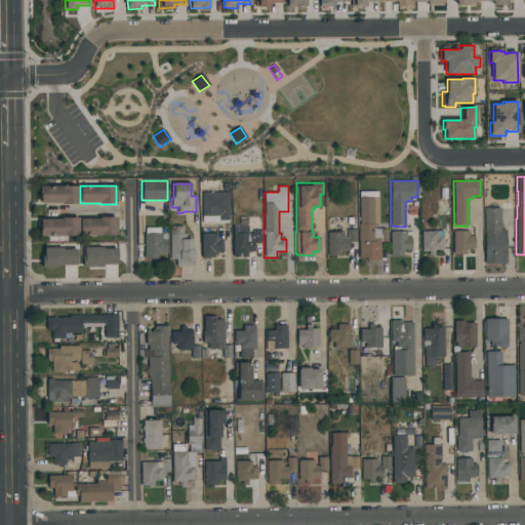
[(78,204),(62,204),(62,203),(40,203),(40,187),(78,187),(78,204)]
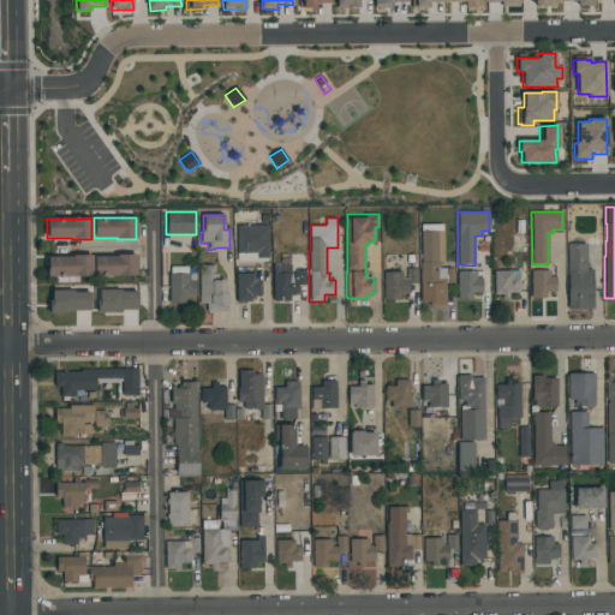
[(419,303),(419,262),(421,262),(421,224),(443,224),(443,262),(440,262),(440,268),(454,268),(454,284),(446,284),(446,306),(429,306),(429,303),(419,303)]
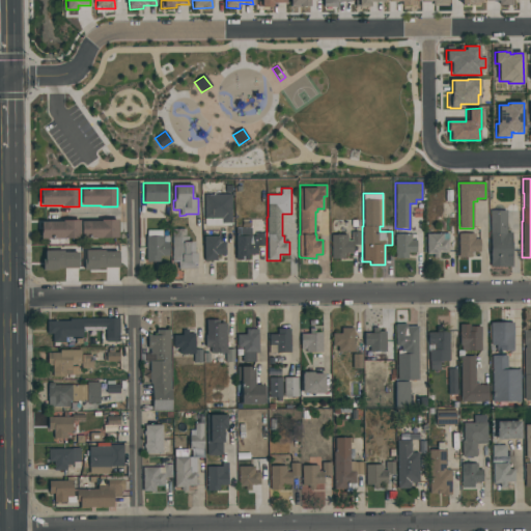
[(231,194),(231,223),(230,223),(230,225),(204,225),(204,194),(231,194)]
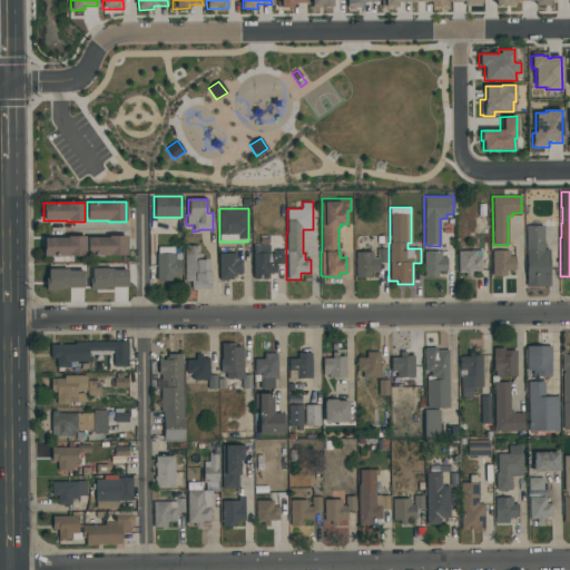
[(549,286),(527,286),(527,249),(526,249),(526,226),(543,226),(543,249),(549,249),(549,286)]
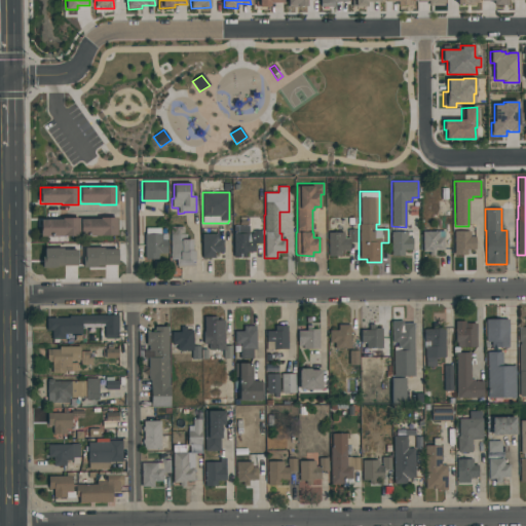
[(79,236),(40,236),(40,228),(40,220),(61,220),(61,218),(79,218),(79,236)]
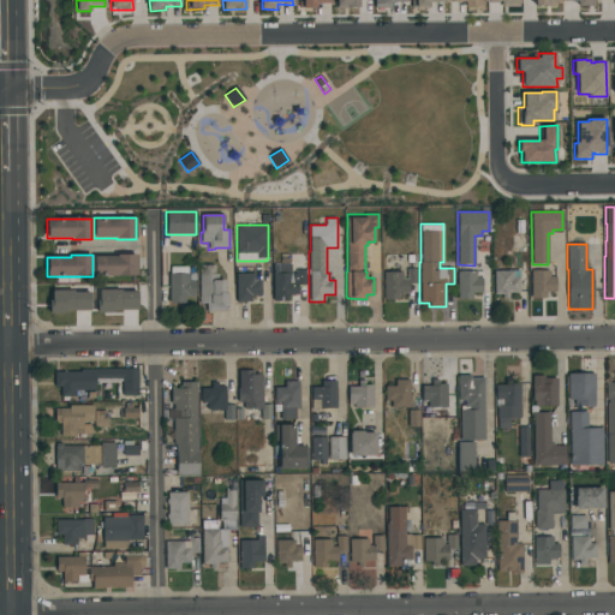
[(137,276),(94,276),(94,256),(117,256),(117,255),(137,255),(137,276)]
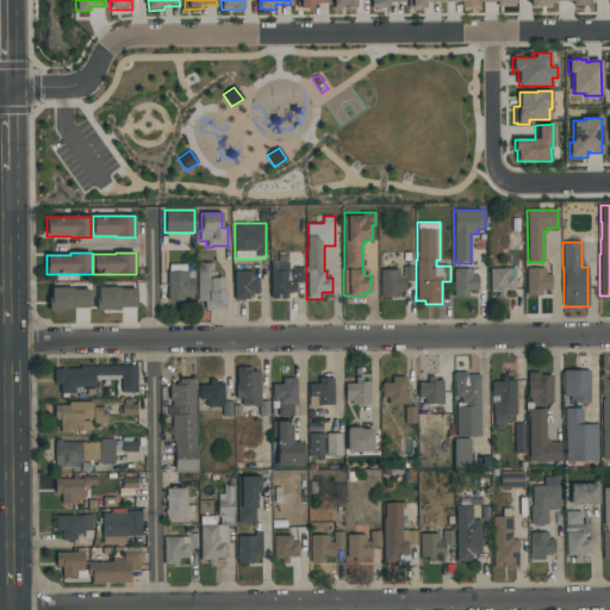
[(271,262),(288,262),(288,271),(294,271),(294,267),(306,267),(306,273),(304,273),(304,282),(296,282),(296,292),(285,292),(285,299),(271,299),(271,262)]
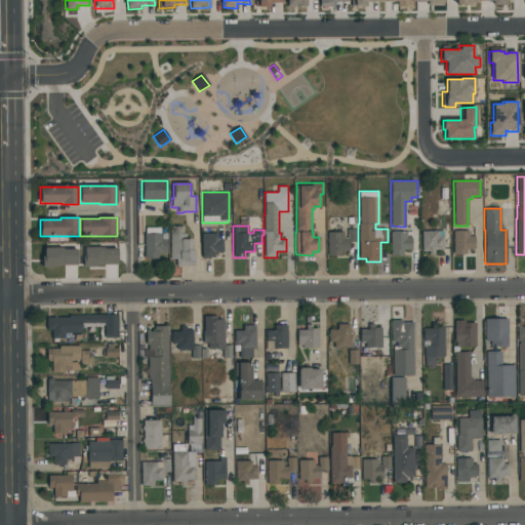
[(196,266),(175,266),(175,259),(170,259),(170,227),(184,227),(184,234),(186,234),(186,239),(192,239),(192,249),(196,249),(196,266)]
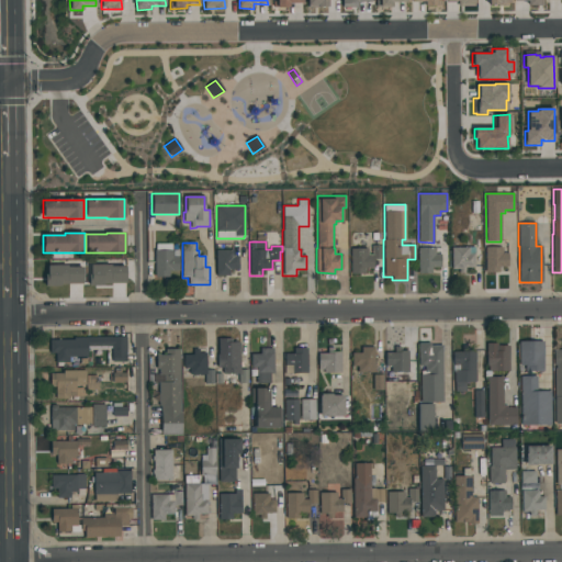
[(154,277),(155,250),(156,244),(171,244),(171,250),(179,250),(178,271),(169,271),(169,277),(154,277)]
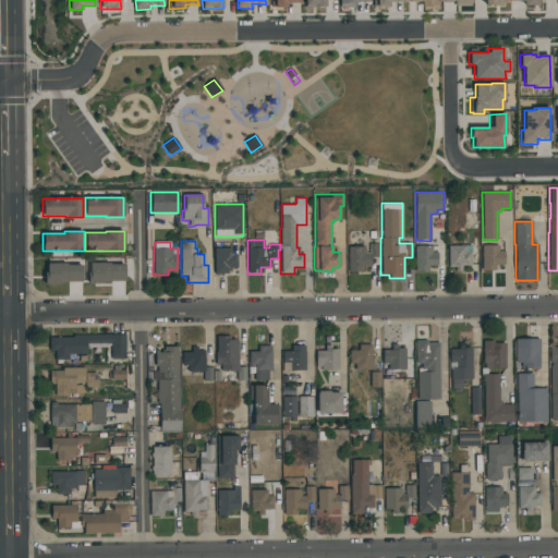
[(348,273),(348,246),(365,246),(365,253),(370,253),(370,243),(378,243),(378,257),(371,257),(371,266),(362,266),(362,273),(348,273)]
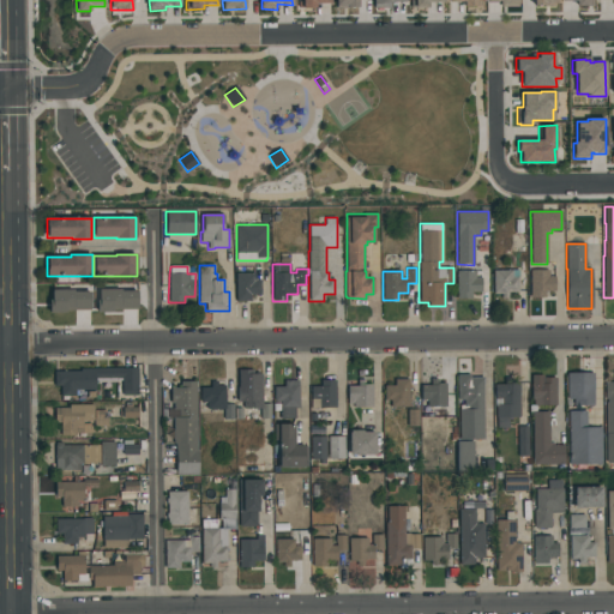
[(456,270),(475,270),(475,277),(481,277),(481,293),(471,293),(471,299),(456,299),(456,270)]
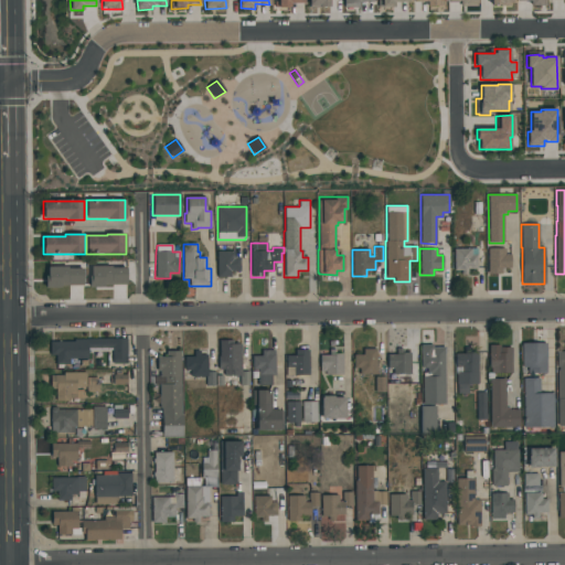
[(454,270),(454,248),(471,248),(471,255),(477,255),(477,269),(468,269),(468,275),(461,275),(461,270),(454,270)]
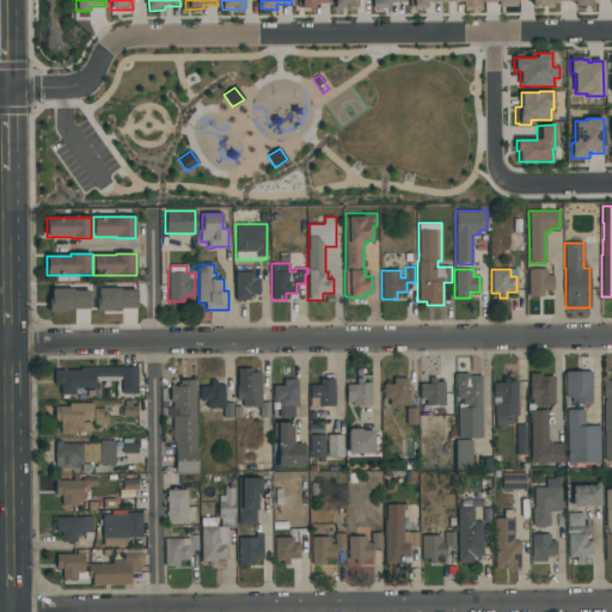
[(554,291),(543,291),(543,297),(528,297),(528,269),(546,269),(546,276),(554,276),(554,291)]
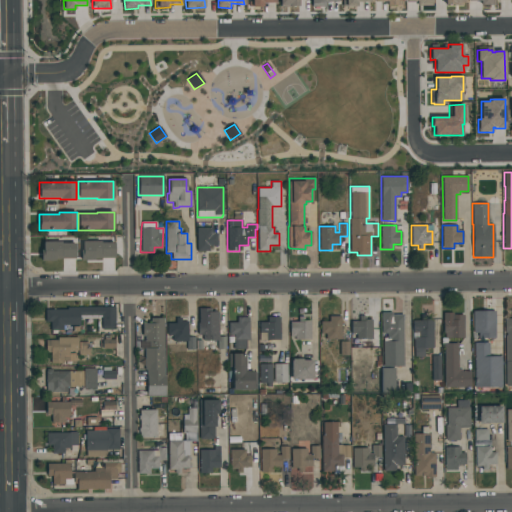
[(196,251),(196,227),(212,227),(212,233),(217,233),(217,246),(209,246),(209,251),(196,251)]
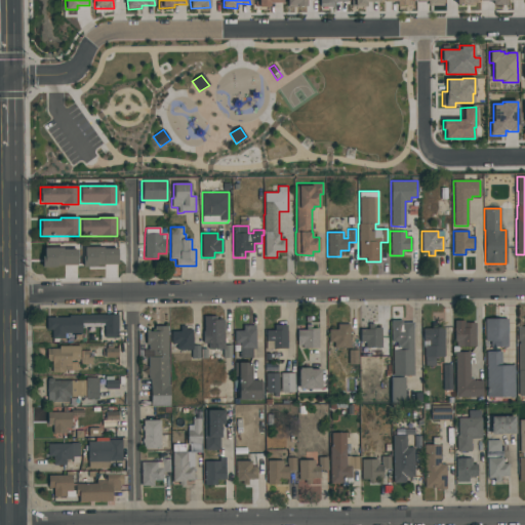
[(77,249),(77,266),(56,266),(56,268),(42,268),(42,257),(44,257),(44,247),(64,247),(64,249),(77,249)]
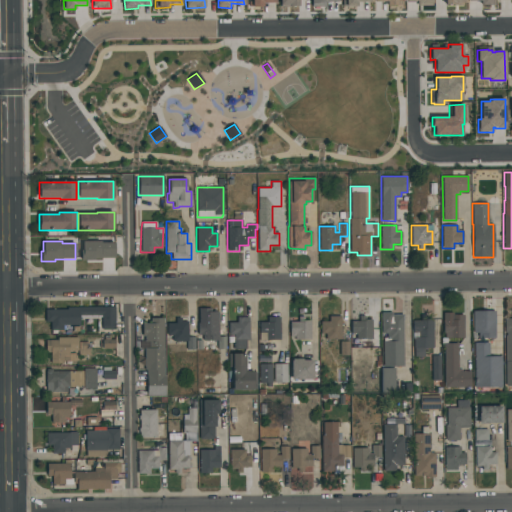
[(81,260),(81,250),(82,250),(82,241),(101,241),(101,242),(115,242),(115,258),(95,258),(95,260),(81,260)]
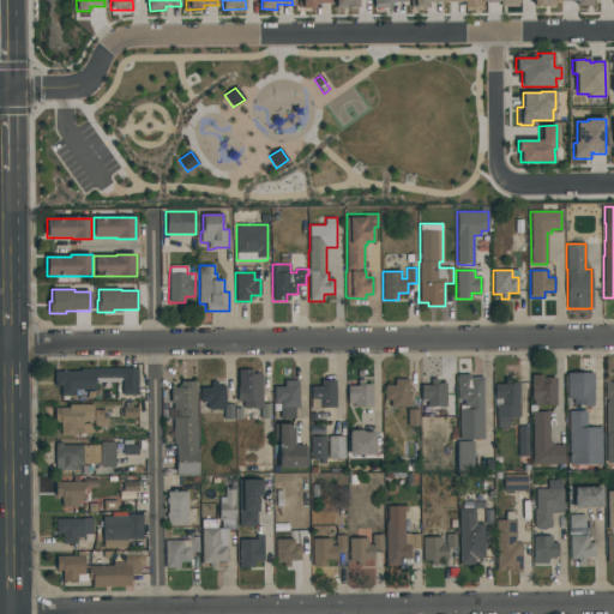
[(138,395),(122,396),(121,381),(118,381),(95,383),(95,390),(74,390),(76,396),(60,396),(60,386),(54,386),(54,372),(80,371),(80,368),(138,368),(138,395)]
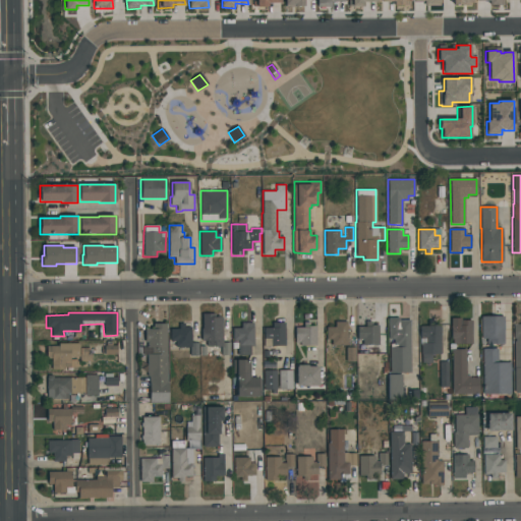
[(230,355),(221,355),(221,346),(207,347),(207,341),(201,341),(200,329),(201,329),(201,313),(216,313),(216,317),(222,317),(222,343),(230,342),(230,355)]
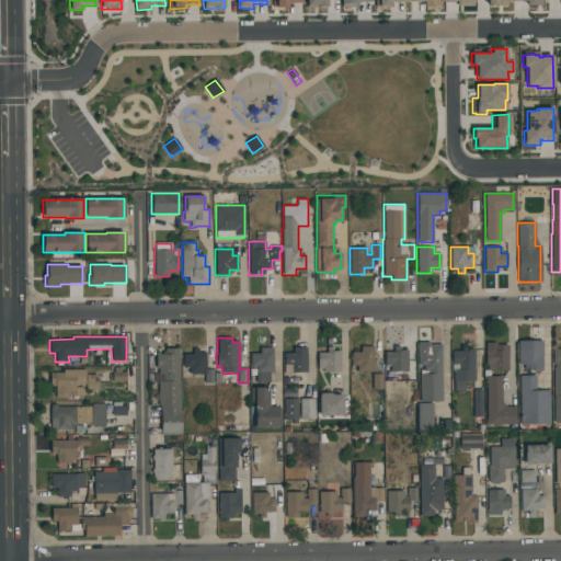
[(518,365),(518,341),(542,341),(542,371),(524,371),(524,365),(518,365)]
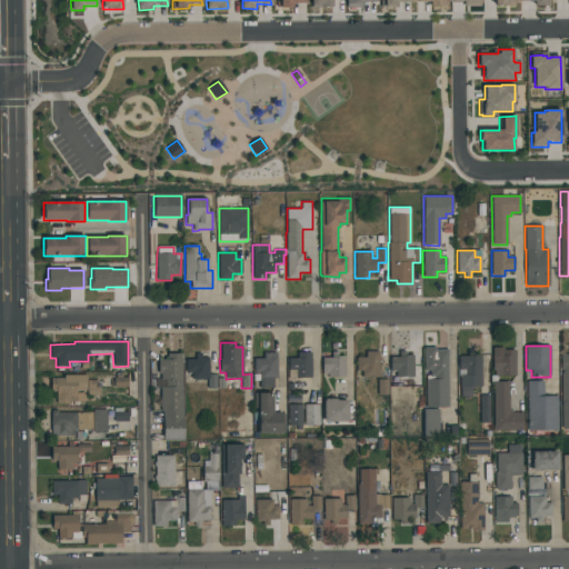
[(426,379),(426,375),(429,375),(429,371),(423,371),(423,347),(436,347),(436,349),(448,349),(448,408),(426,408),(426,379)]
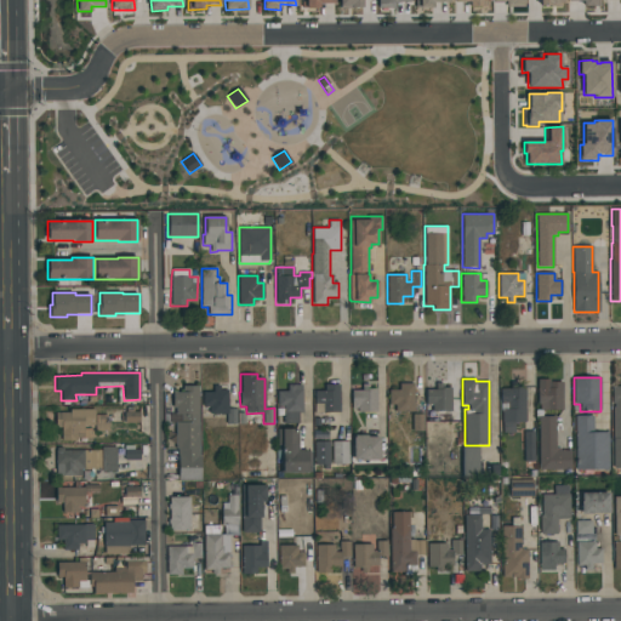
[(562,410),(540,410),(540,405),(537,405),(537,380),(550,380),(550,382),(562,382),(562,410)]
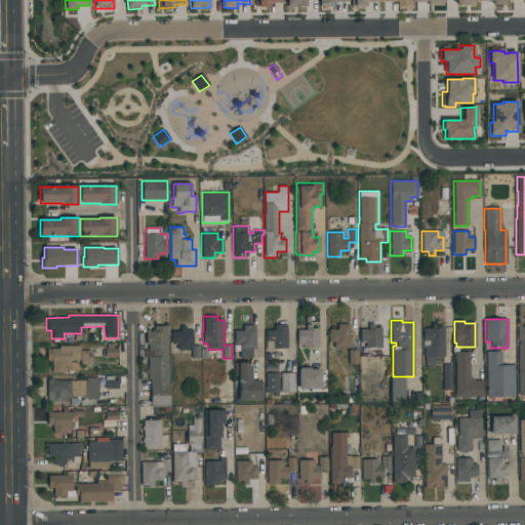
[(254,325),(254,329),(255,329),(255,350),(252,350),(252,358),(239,358),(239,344),(234,344),(234,330),(243,330),(243,324),(252,324),(252,325),(254,325)]
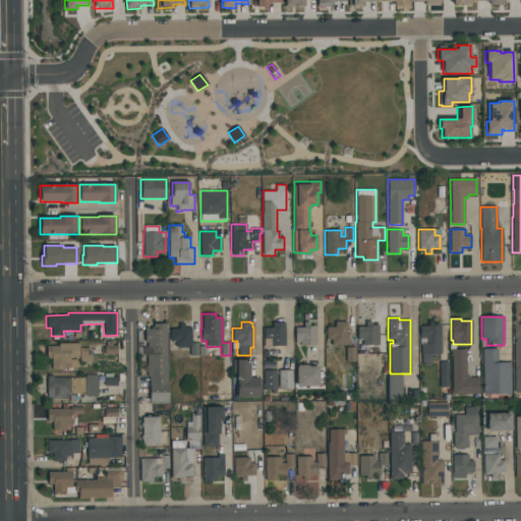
[(300,346),(300,343),(295,343),(295,328),(303,328),(303,322),(309,322),(309,326),(315,326),(315,346),(300,346)]
